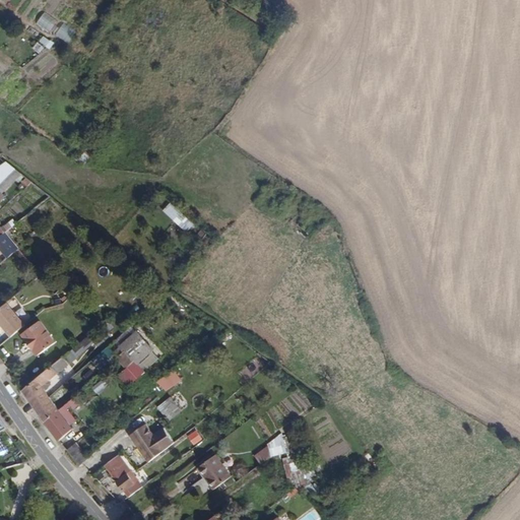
[(0,186),(16,171),(6,161),(0,166),(0,186)]
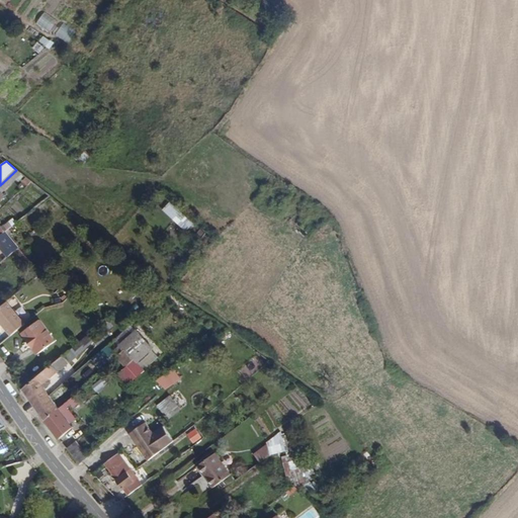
[(0,189),(2,192),(21,173),(16,170),(0,185),(0,189)]
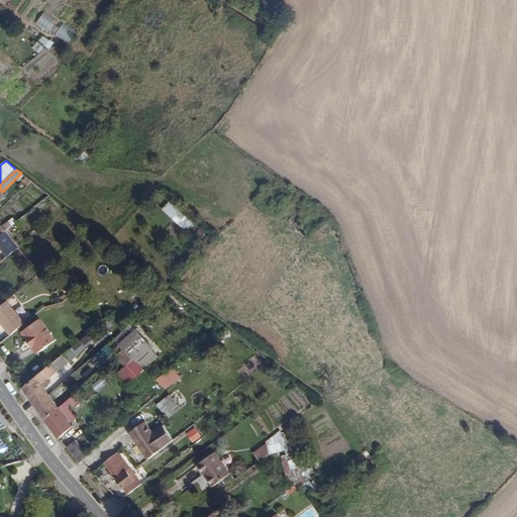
[(170,202),(163,209),(185,230),(192,223),(170,202)]
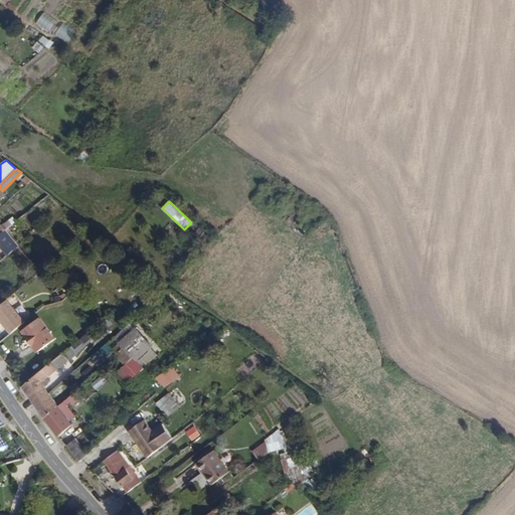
[(6,230),(17,221),(14,216),(2,225),(6,230)]
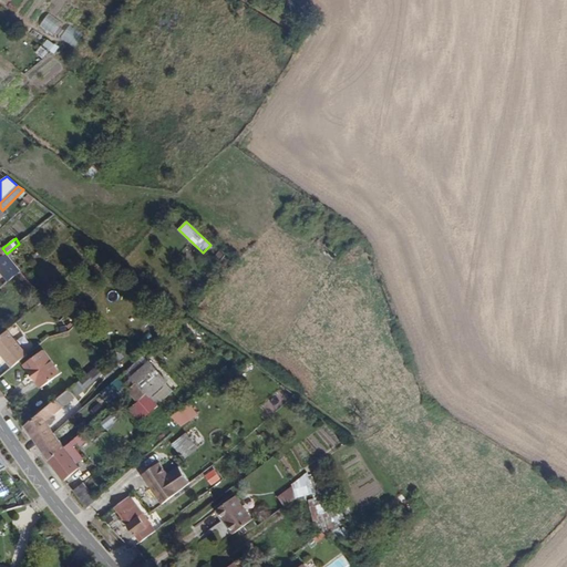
[(0,271),(8,282),(21,271),(6,255),(0,258),(0,271)]
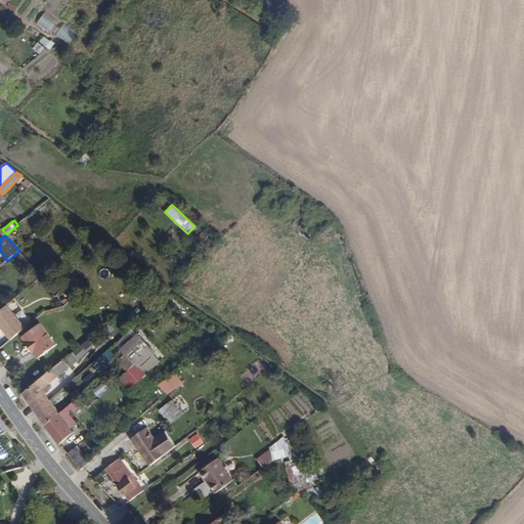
[(27,331),(6,306),(0,311),(0,325),(12,342),(27,331)]
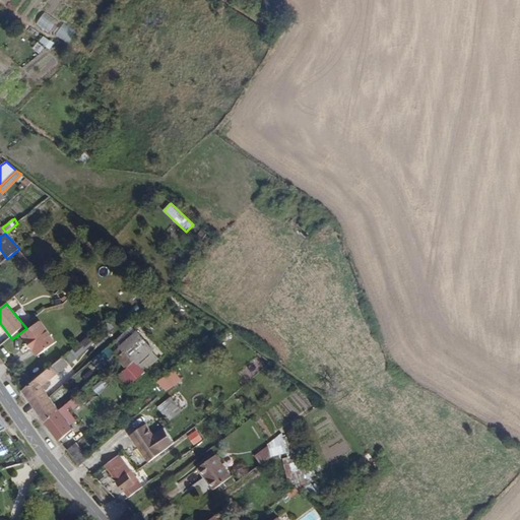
[(55,343),(40,322),(23,334),(38,356),(55,343)]
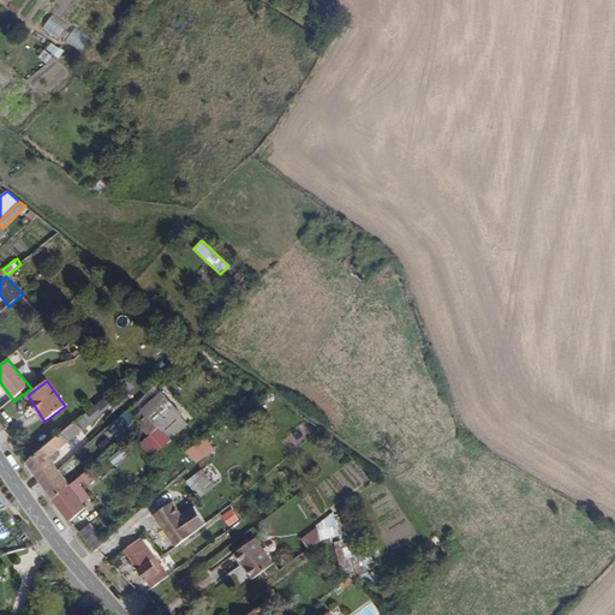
[(167,421),(151,402),(144,410),(149,416),(160,427),(167,421)]
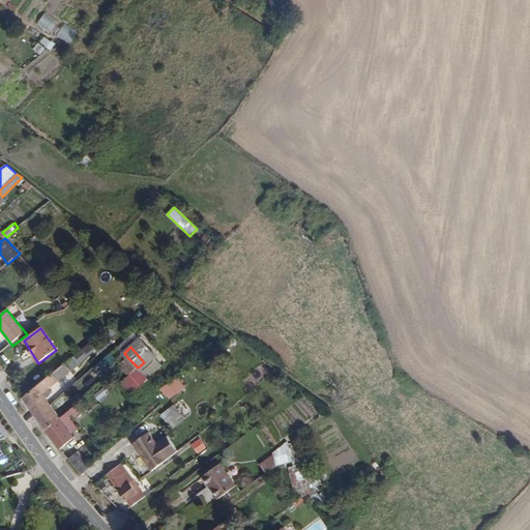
[(138,367),(128,358),(119,366),(128,376),(133,372),(144,383),(149,379),(138,367)]
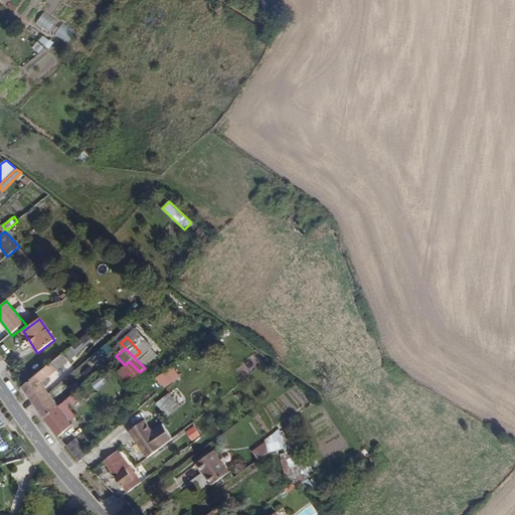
[(57,370),(68,361),(62,353),(51,363),(57,370)]
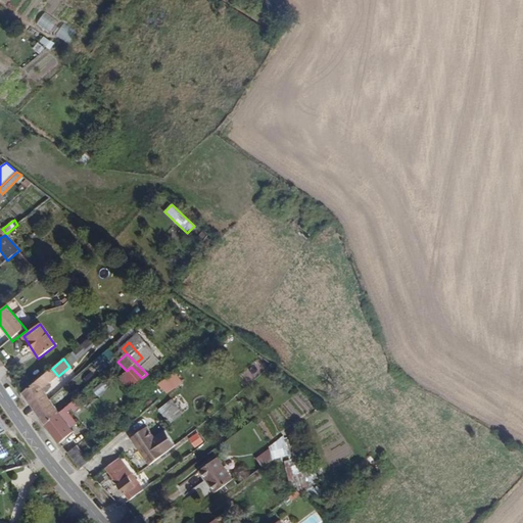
[(45,392),(51,387),(49,383),(58,376),(52,369),(22,393),(36,411),(51,399),(45,392)]
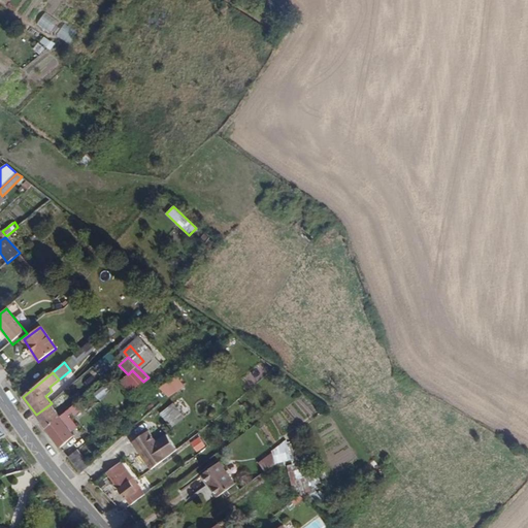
[(60,417),(52,403),(36,415),(46,428),(60,417)]
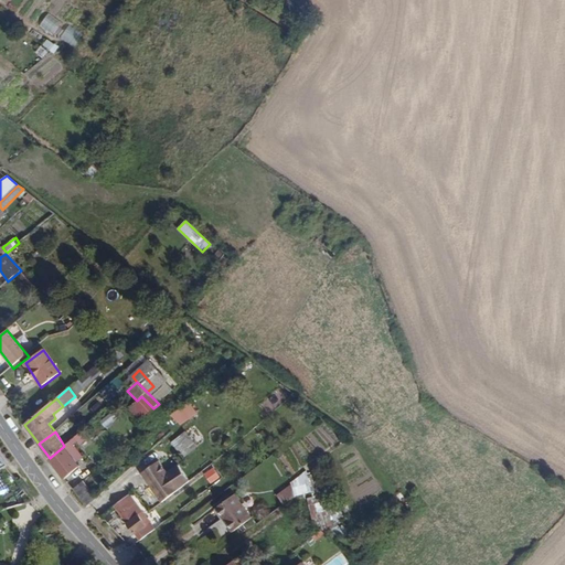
[(184,450),(193,441),(185,432),(177,439),(184,450)]
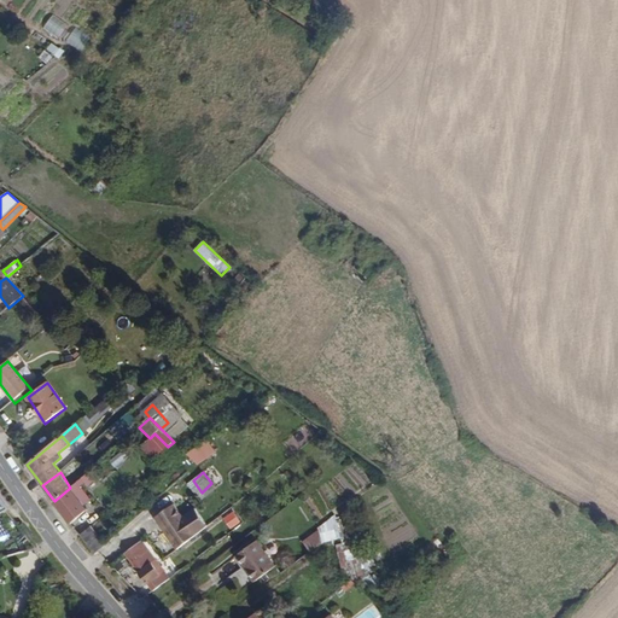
[(205,496),(216,488),(211,483),(202,493),(205,496)]
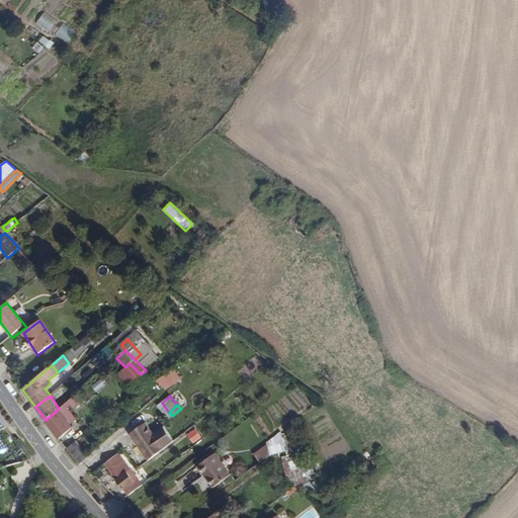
[(74,428),(59,409),(46,420),(60,439),(74,428)]
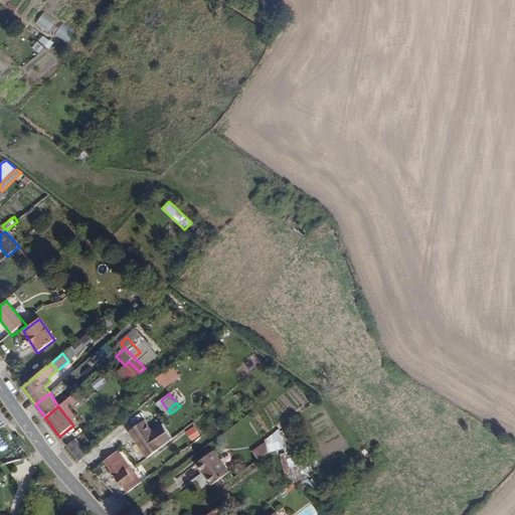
[(169,442),(161,433),(166,427),(163,424),(153,432),(146,420),(130,432),(147,458),(169,442)]
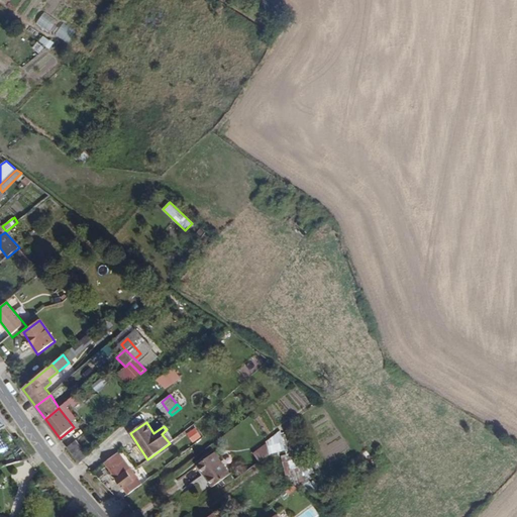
[(202,435),(197,428),(191,432),(197,440),(202,435)]
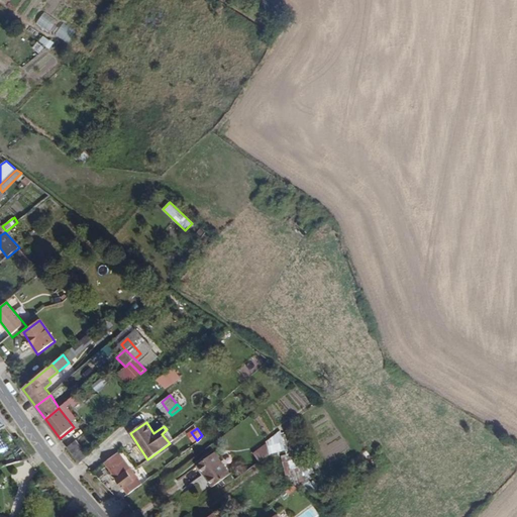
[(175,439),(167,429),(162,434),(170,443),(175,439)]
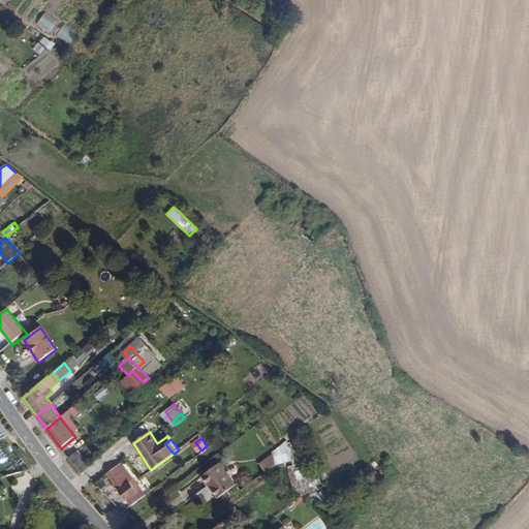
[(292,461),(287,441),(274,452),(277,466),(292,461)]
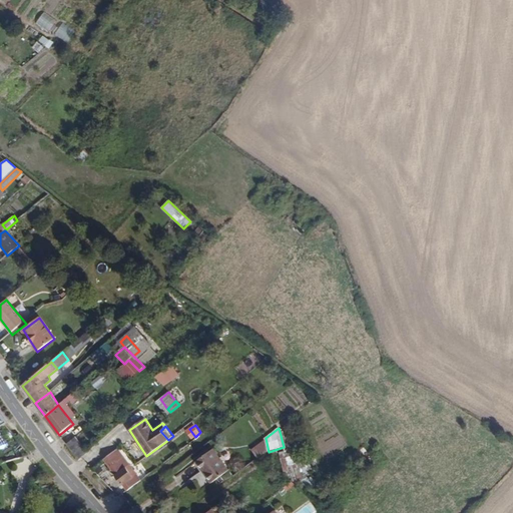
[(26,444),(20,435),(17,437),(23,446),(26,444)]
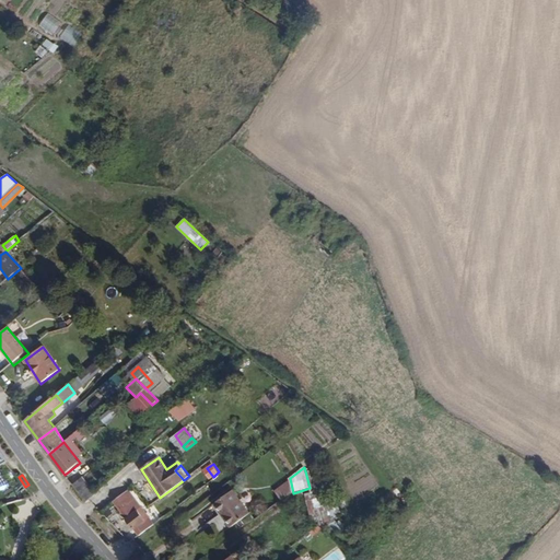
[(95,494),(82,478),(72,486),(85,503),(95,494)]
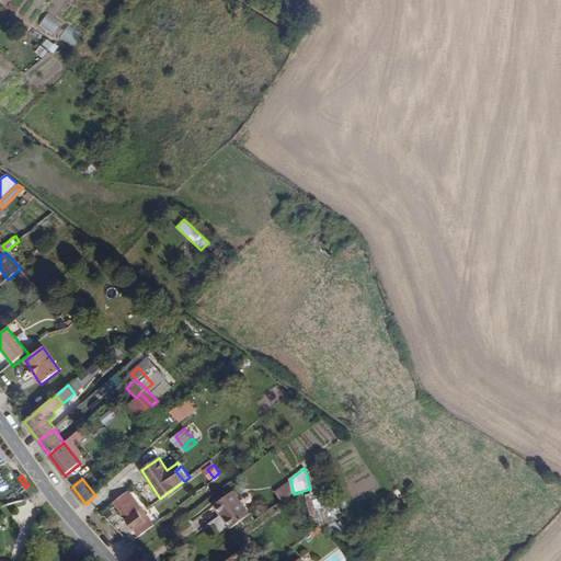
[(27,496),(22,490),(16,493),(22,500),(27,496)]
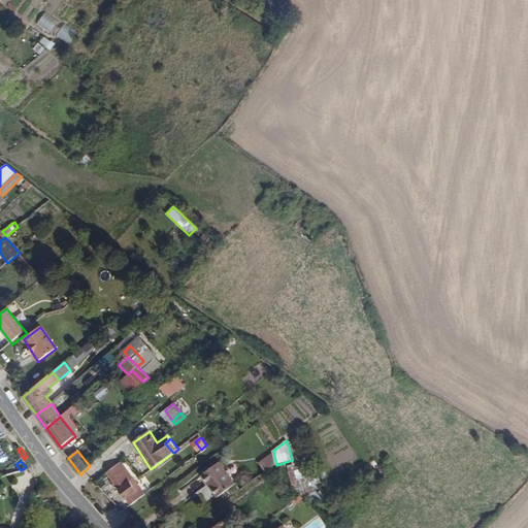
[(235,484),(220,462),(201,476),(217,498),(235,484)]
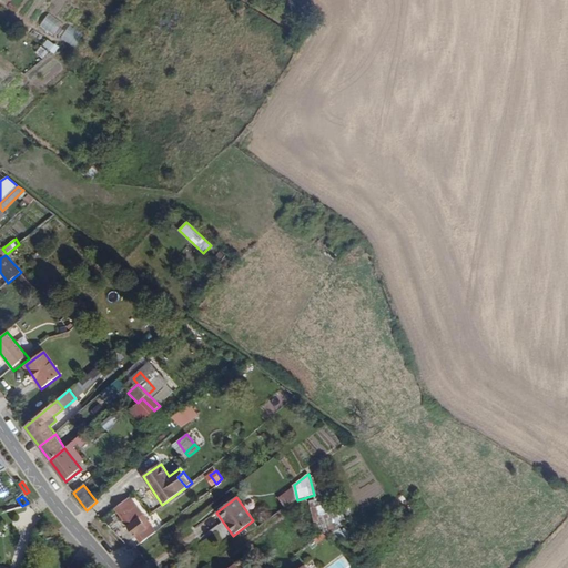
[(156,531),(130,498),(114,509),(141,544),(156,531)]
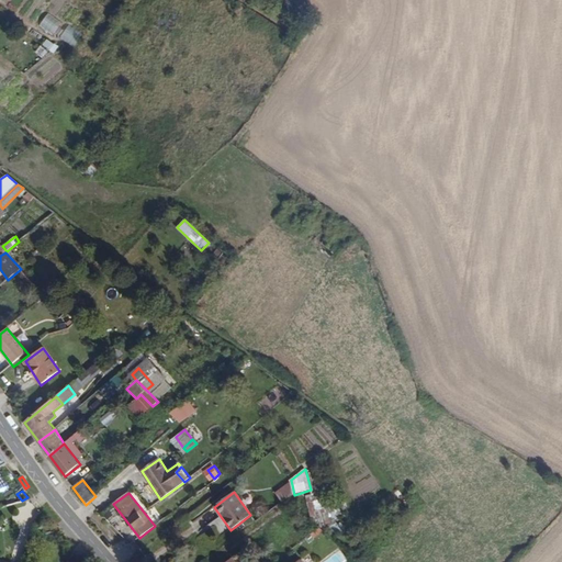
[(321,527),(312,495),(306,496),(315,530),(321,527)]
